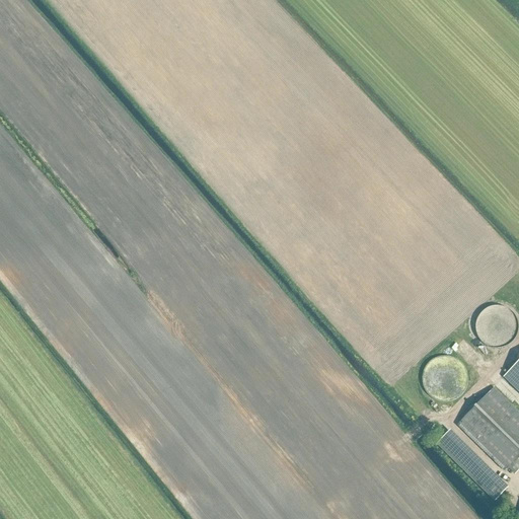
[(449,357),(445,356),(441,357),(437,358),(434,359),(431,362),(428,364),(426,368),(424,371),(423,375),(423,379),(423,383),(424,386),(426,390),(428,393),(431,396),(434,398),(437,400),(441,401),(445,401),(449,401),(453,400),(456,398),(459,396),(462,393),(464,390),(466,386),(467,383),(467,379),(467,375),(466,371),(464,368),(462,364),(459,362),(456,359),(453,358),(449,357)]
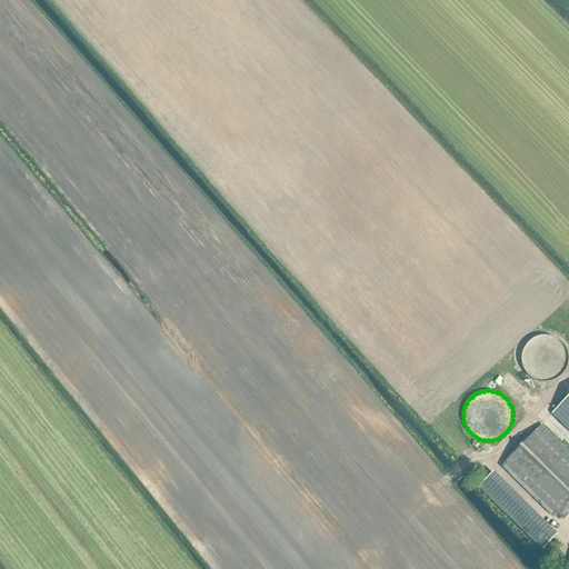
[(568,396),(553,413),(568,429),(568,396)]
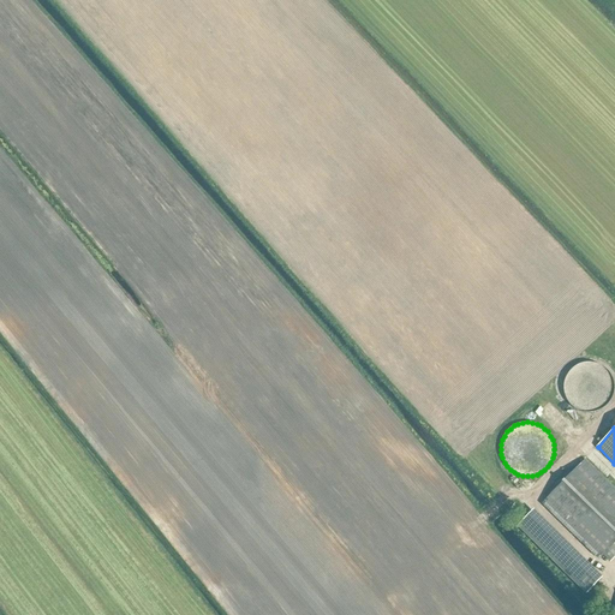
[(614,491),(584,461),(542,505),(599,560),(602,557),(611,547),(614,543),(614,491)]
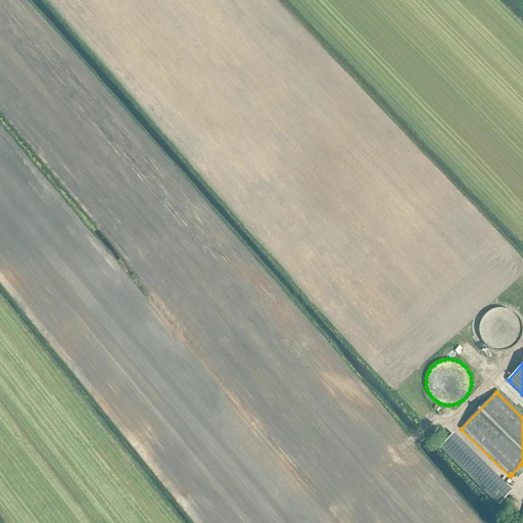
[(522,468),(520,465),(512,474),(517,479),(522,473),(522,468)]
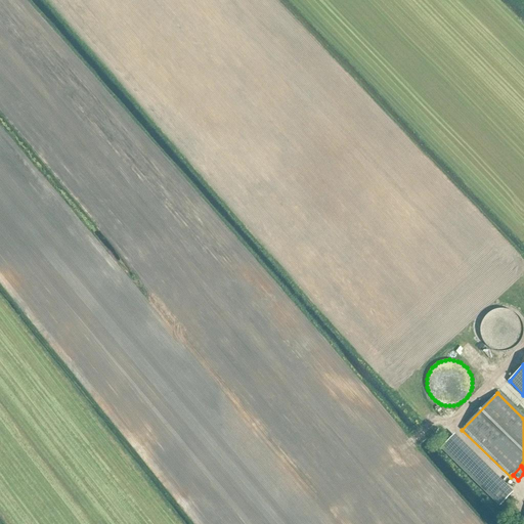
[(511,492),(504,485),(490,498),(497,506),(511,492)]
